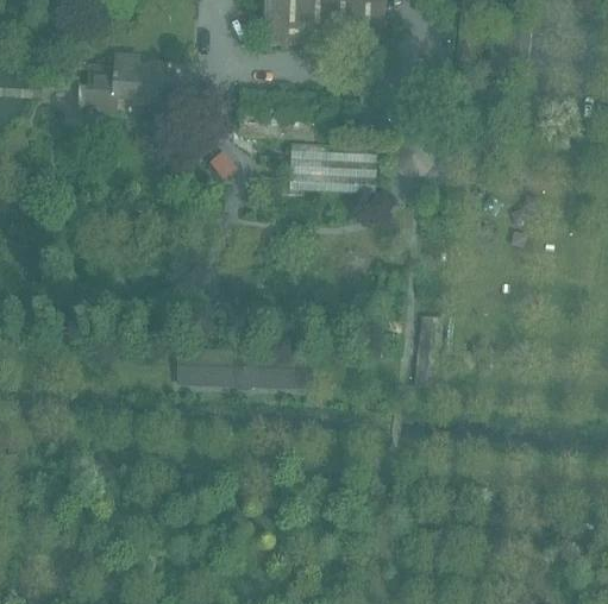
[(382,49),(384,0),(264,0),(262,43),(382,49)]
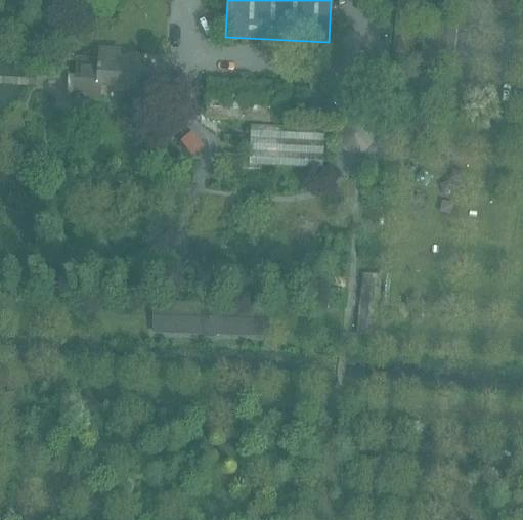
[(68,73),(67,93),(75,93),(75,97),(98,98),(99,84),(145,87),(146,78),(147,57),(119,55),(120,48),(99,47),(98,57),(77,56),(76,74),(68,73)]
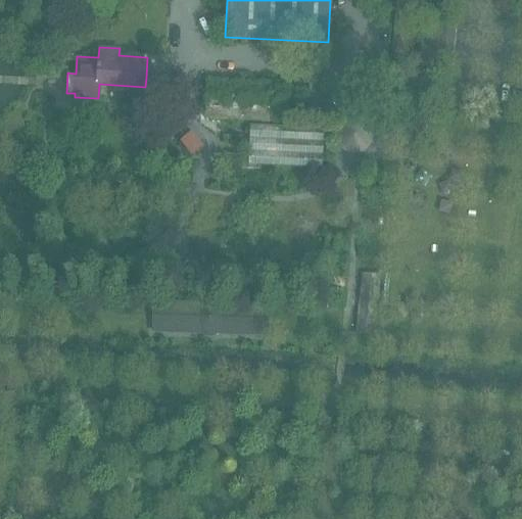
[(324,128),(250,125),(248,162),(322,167),(324,128)]
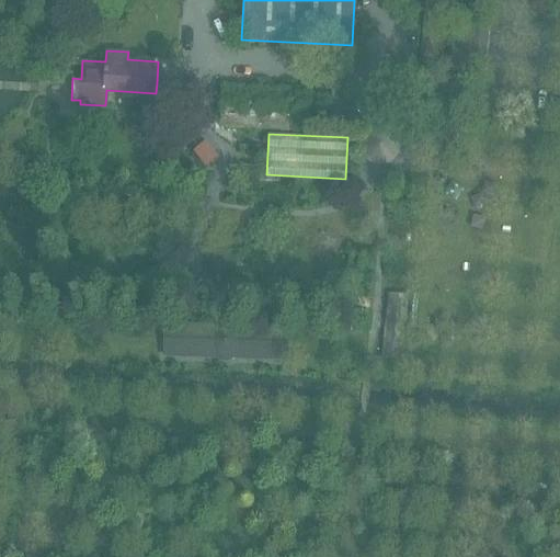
[(161,319),(160,353),(215,355),(216,356),(218,356),(219,357),(220,357),(223,359),(224,359),(226,359),(227,359),(228,359),(230,357),(231,357),(232,356),(235,355),(284,357),(285,324),(161,319)]
